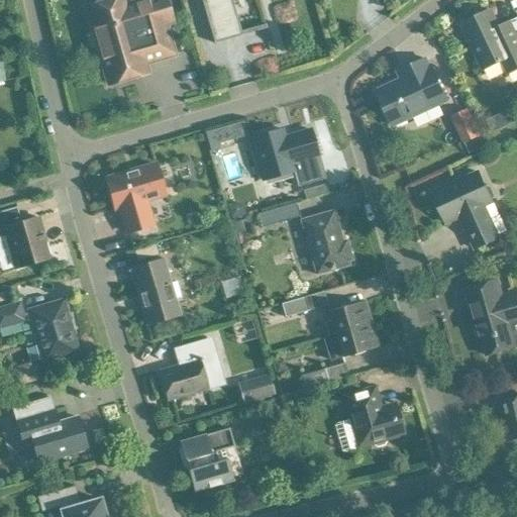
[(173,55),(164,24),(171,22),(165,0),(147,0),(127,6),(124,0),(100,0),(99,1),(97,3),(94,5),(86,7),(108,84),(117,82),(118,79),(134,74),(137,76),(146,73),(143,64),(173,55)]
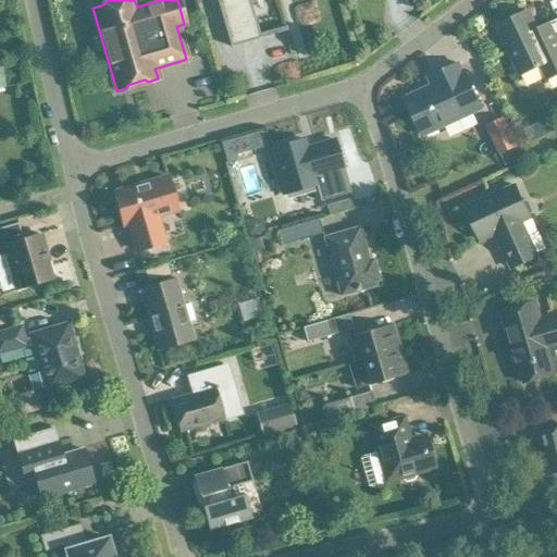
[(217,0),(229,42),(259,34),(249,0),(217,0)]
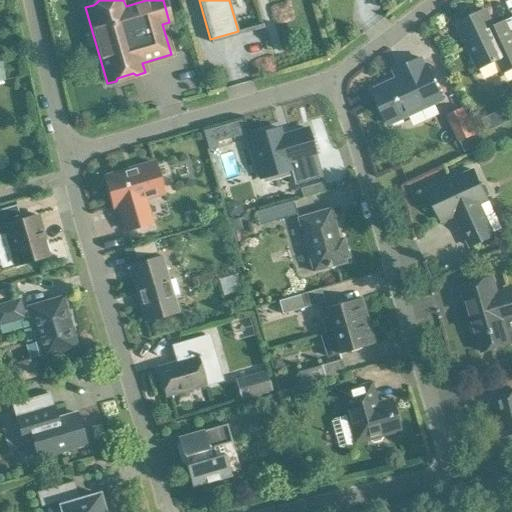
[(511,69),(511,19),(494,28),(486,10),(457,24),(478,69),(496,61),(502,74),(511,69)]
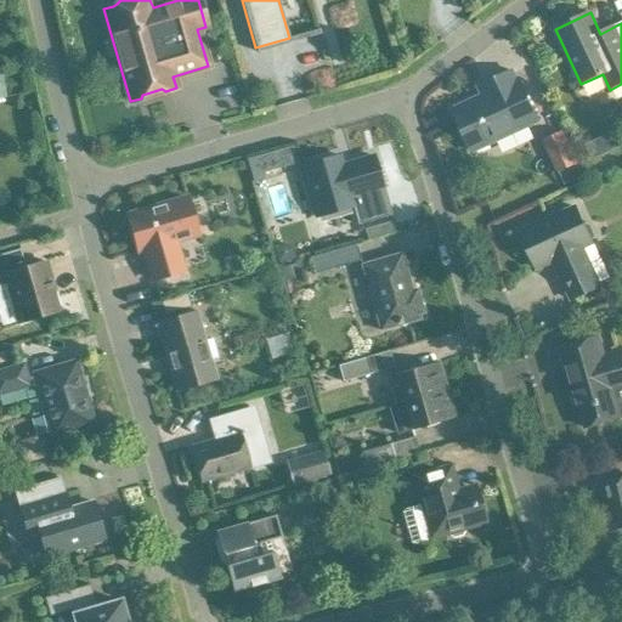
[(538,122),(519,79),(516,80),(513,72),(488,83),(492,91),(453,109),(473,152),(538,122)]
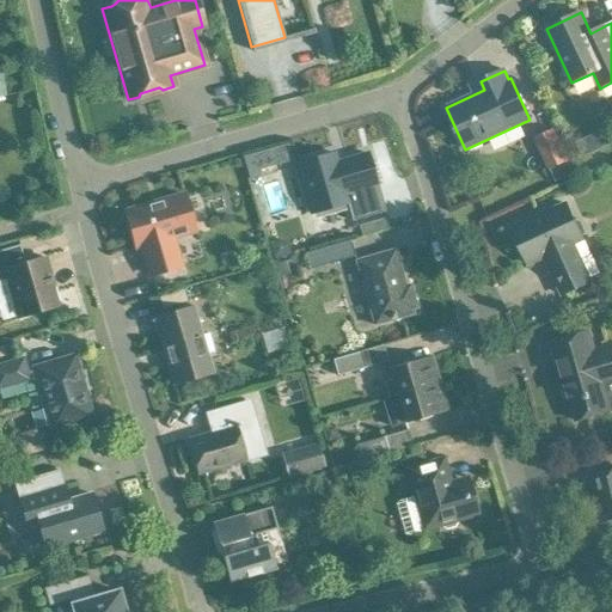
[(0,103),(13,103),(12,72),(0,72),(0,103)]
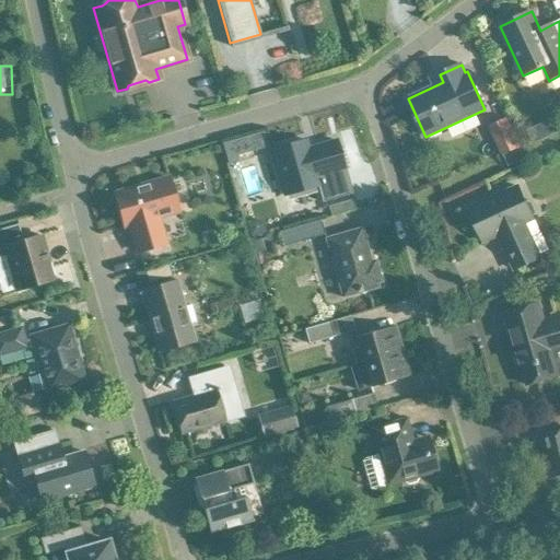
[(490,127),(503,154),(518,148),(505,119),(490,127)]
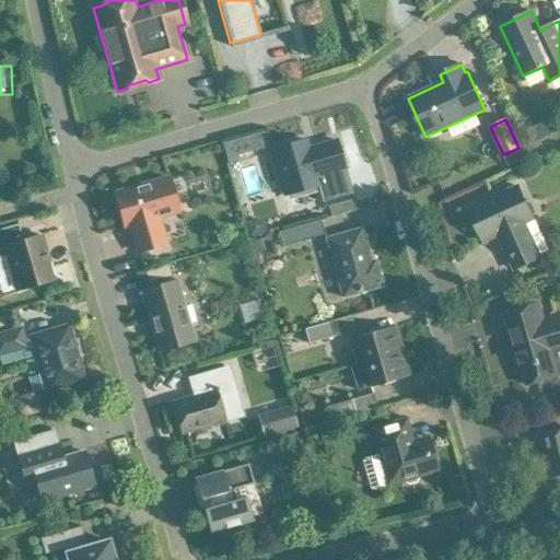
[(306,141),(271,151),(284,195),(317,186),(323,202),(351,195),(336,141),(316,147),(317,149),(308,152),(306,141)]
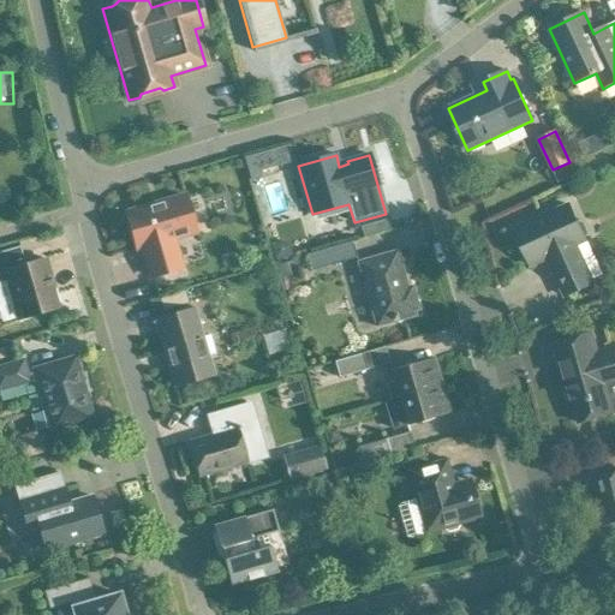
[(255,159),(244,162),(250,185),(261,181),(255,159)]
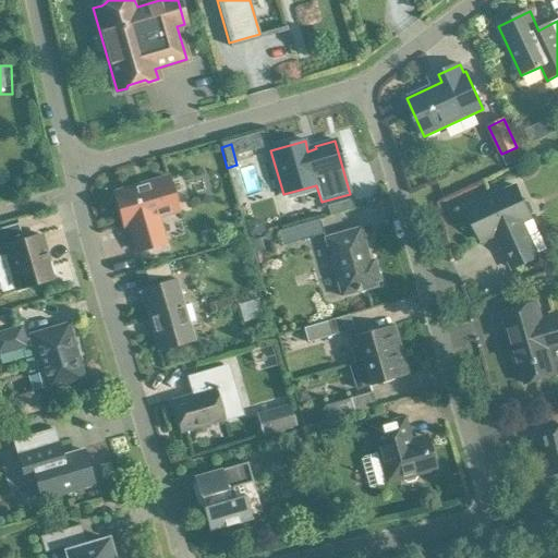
[(124,226),(130,225),(137,252),(165,243),(156,216),(178,210),(168,179),(145,185),(146,187),(138,190),(137,187),(114,194),(124,226)]
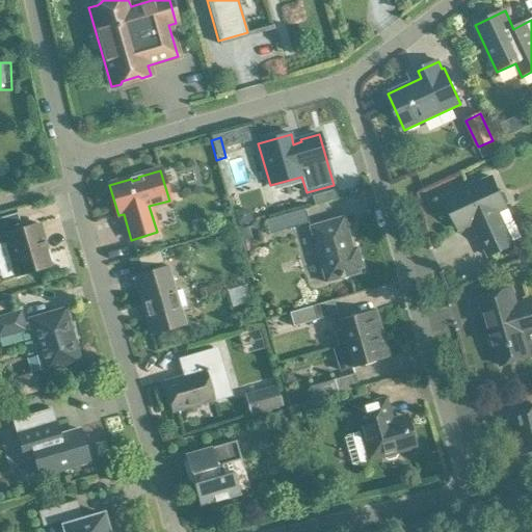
[(498,212),(506,208),(506,207),(509,203),(504,193),(499,192),(493,178),(446,198),(459,230),(476,222),(480,230),(477,231),(488,256),(513,245),(498,212)]
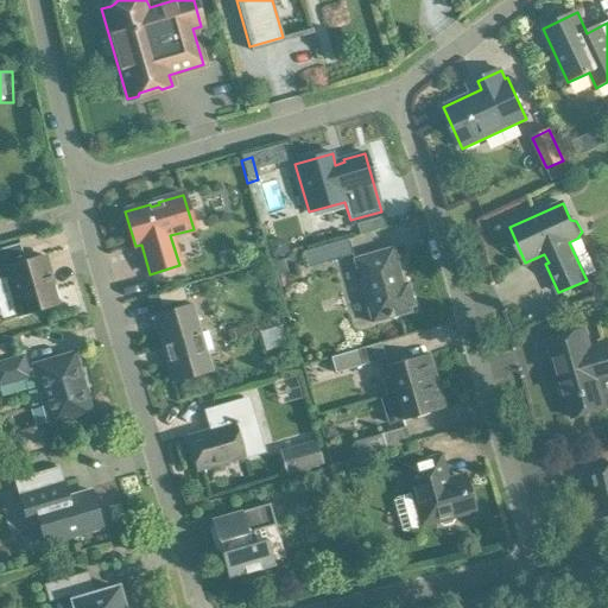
[(380,220),(355,227),(358,236),(382,229),(380,220)]
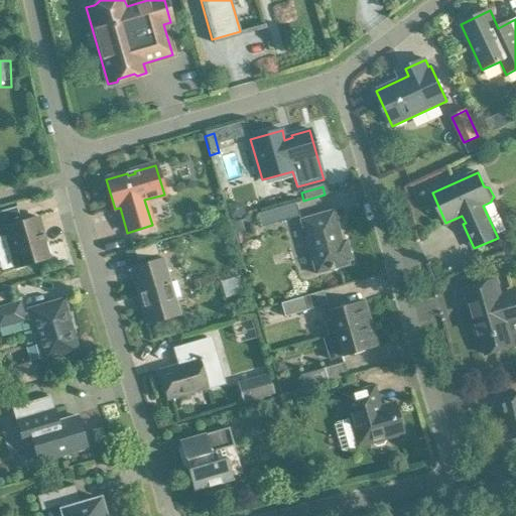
[(245,214),(243,206),(237,201),(228,204),(232,218),(245,214)]
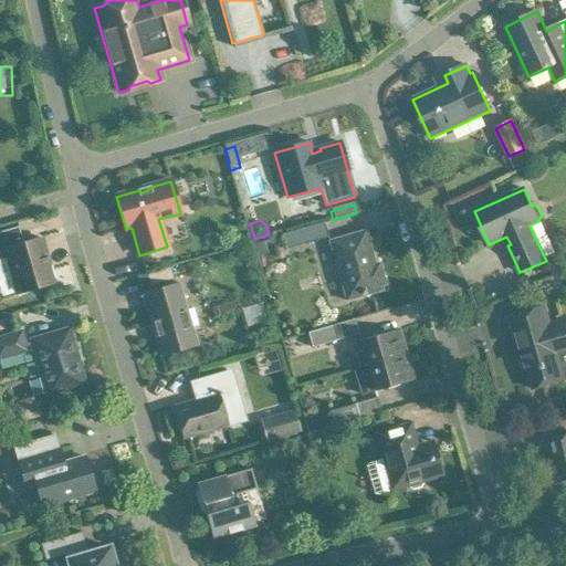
[(285,250),(328,238),(324,222),(282,234),(285,250)]
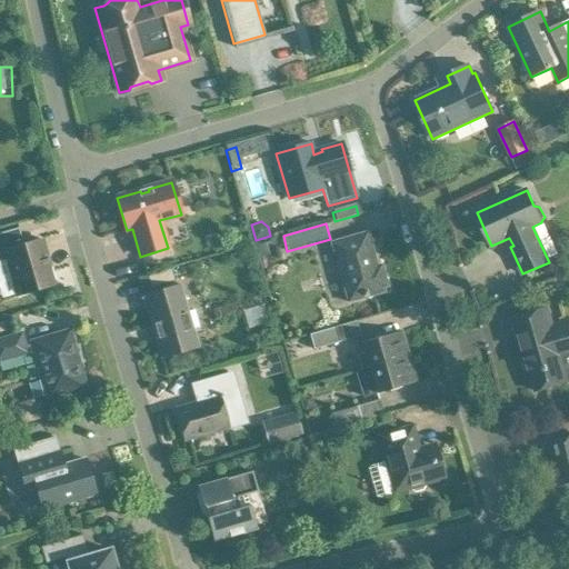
[(0,252),(5,251),(17,296),(53,285),(45,255),(47,253),(42,240),(22,246),(18,228),(0,232),(0,252)]
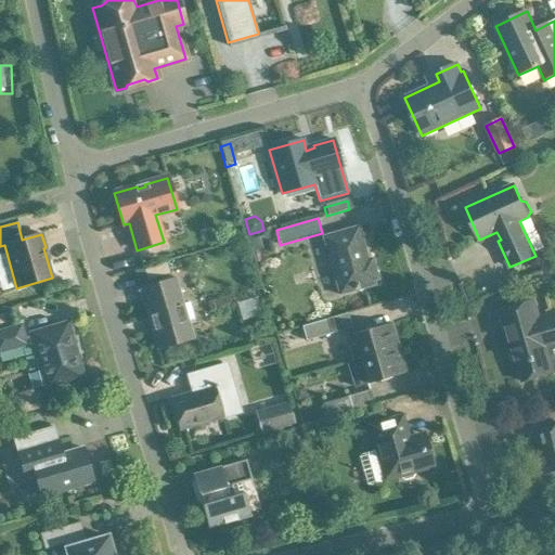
[(358,227),(322,236),(339,295),(375,285),(373,281),(377,280),(372,258),(365,260),(362,250),(364,249),(358,227)]
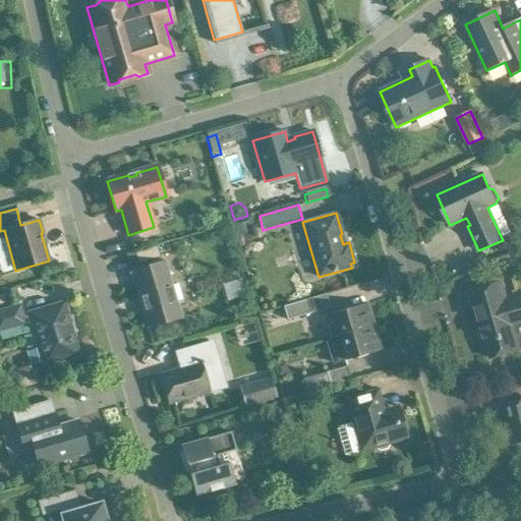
[(249,221),(234,226),(237,236),(252,231),(249,221)]
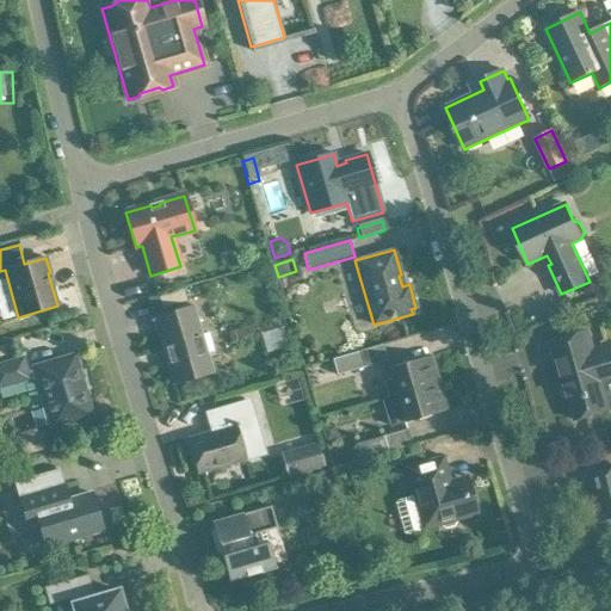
[(183,289),(159,297),(162,308),(186,301),(183,289)]
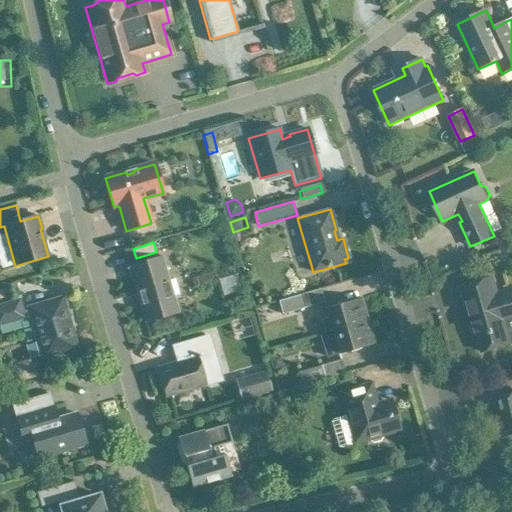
[(169,280),(161,256),(128,265),(137,294),(139,293),(142,303),(140,304),(145,323),(178,314),(173,297),(180,295),(175,278),(169,280)]
